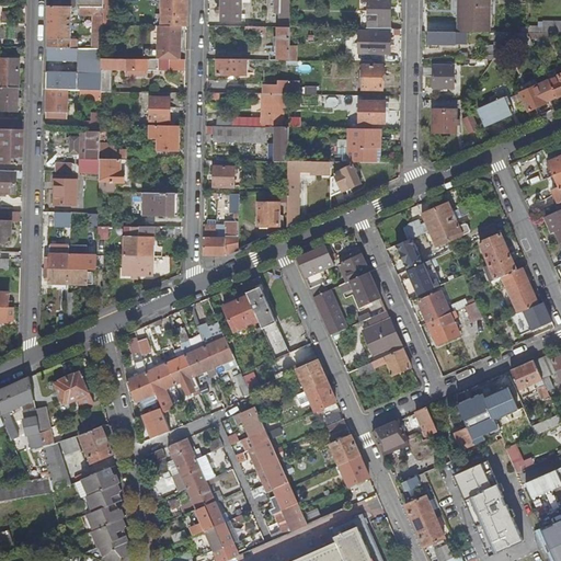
[(159,0),(159,25),(181,25),(185,25),(185,0),(159,0)]
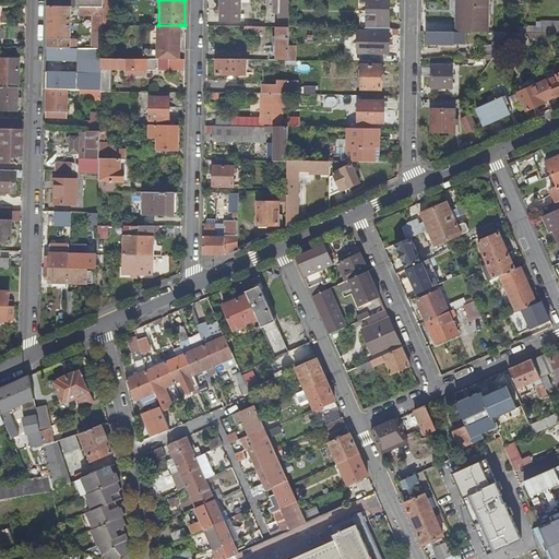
[(218,0),(219,21),(240,21),(240,0),(218,0)]
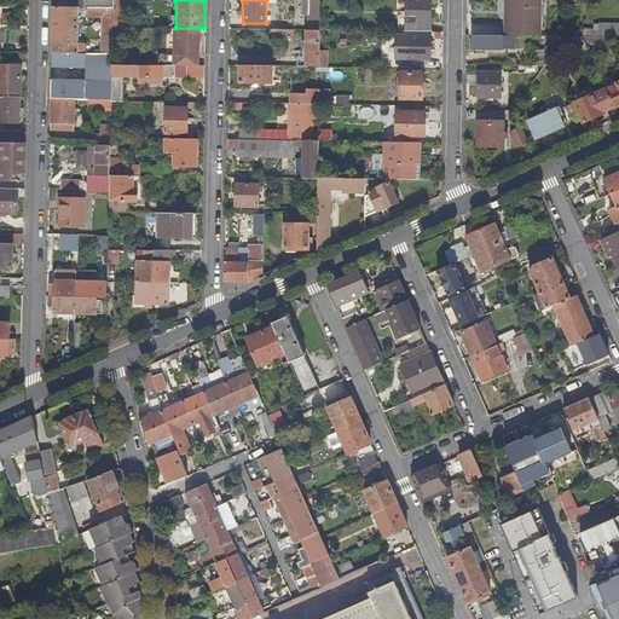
[(311,15),(310,30),(320,30),(320,15),(320,6),(320,0),(304,0),(304,15),(311,15)]
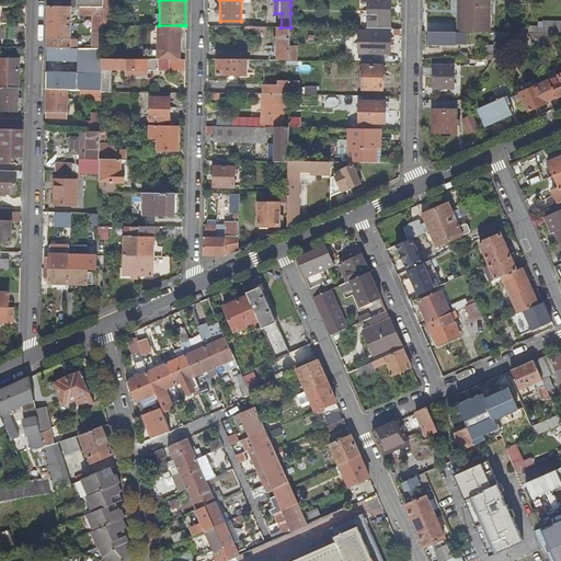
[(367,0),(368,13),(368,29),(390,29),(390,0),(367,0)]
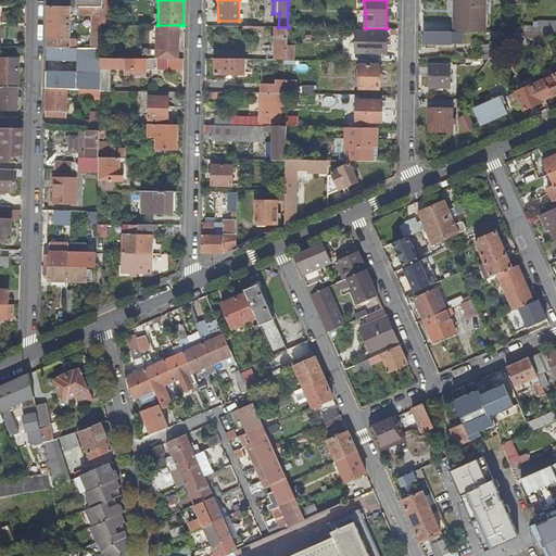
[(441,10),(441,30),(462,32),(470,32),(470,0),(443,0),(443,10),(441,10)]
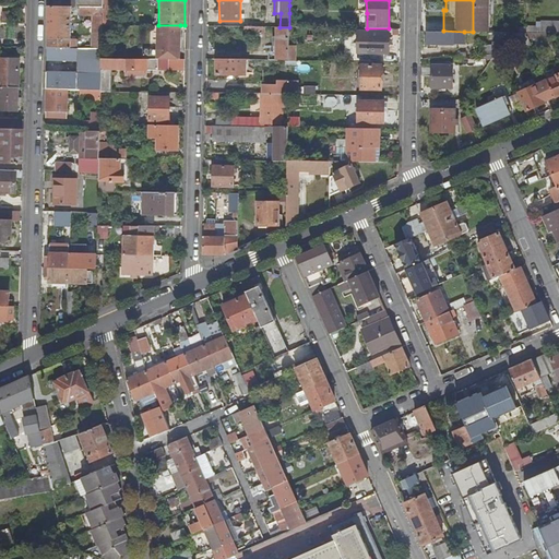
[(48,6),(47,47),(71,48),(71,39),(72,7),(54,6),(48,6)]
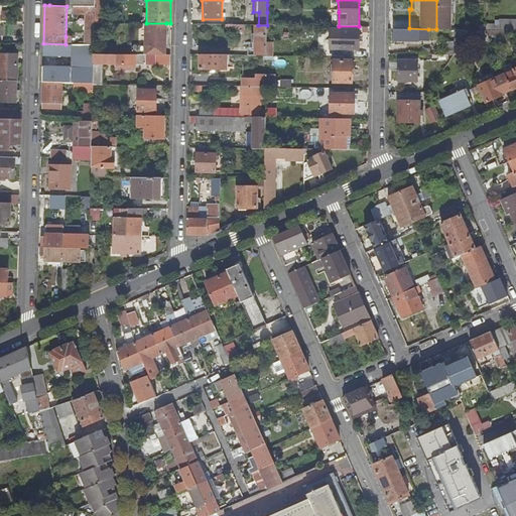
[(86,13),(86,44),(94,44),(95,22),(95,6),(74,6),(74,13),(86,13)]
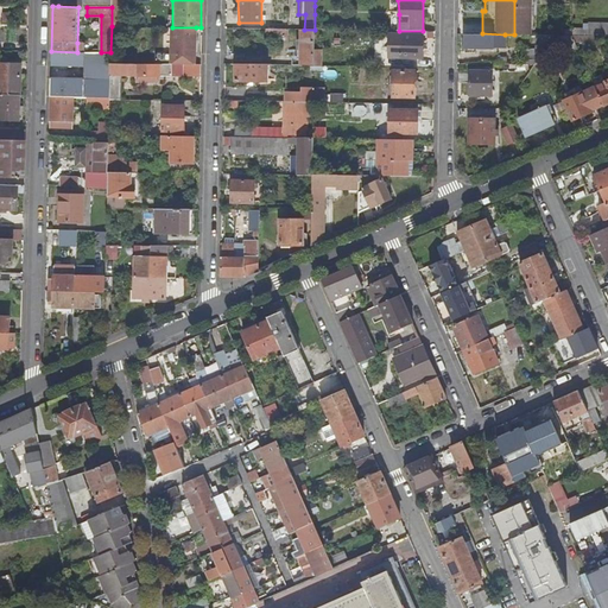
[(607,24),(588,24),(588,36),(594,36),(607,36),(607,24)]
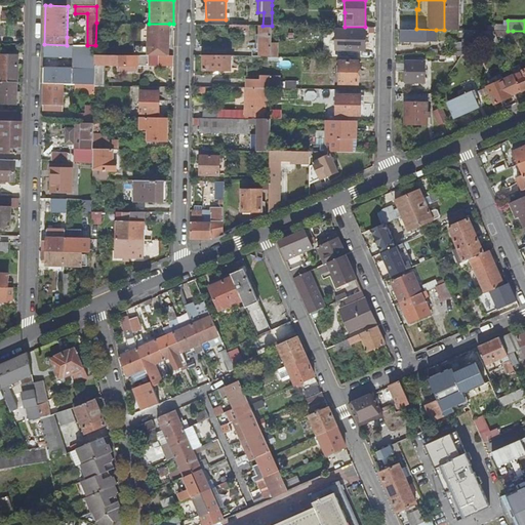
[(133,46),(133,55),(168,55),(169,24),(149,24),(148,24),(148,46),(133,46)]
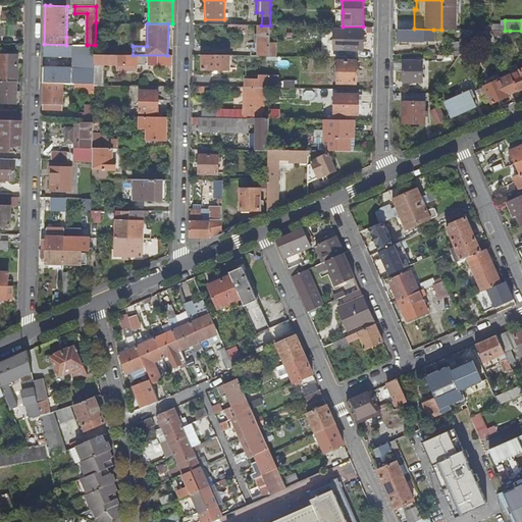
[(258,48),(251,48),(251,56),(270,56),(270,43),(270,25),(261,25),(259,25),(258,35),(256,36),(255,47),(258,47),(258,48)]
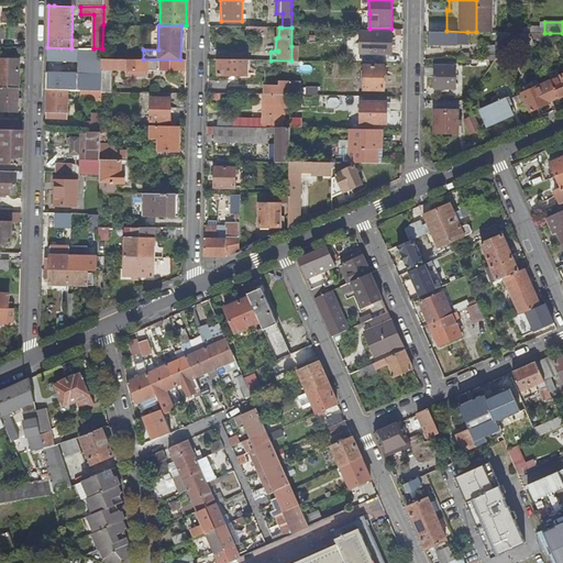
[(430,31),(429,43),(455,44),(455,43),(467,44),(467,32),(446,31),(430,31)]
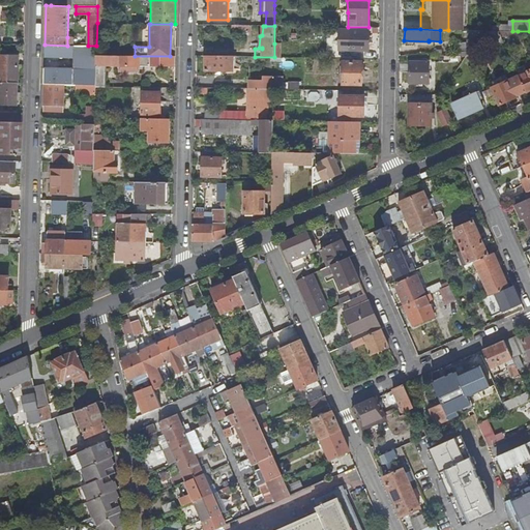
[(349,30),(349,50),(353,50),(353,57),(367,57),(367,51),(369,50),(369,30),(349,30)]
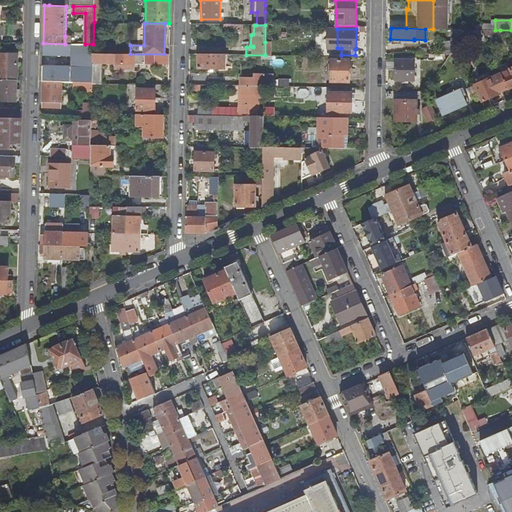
[(43,43),(43,55),(57,55),(71,55),(71,44),(69,44),(65,44),(43,43)]
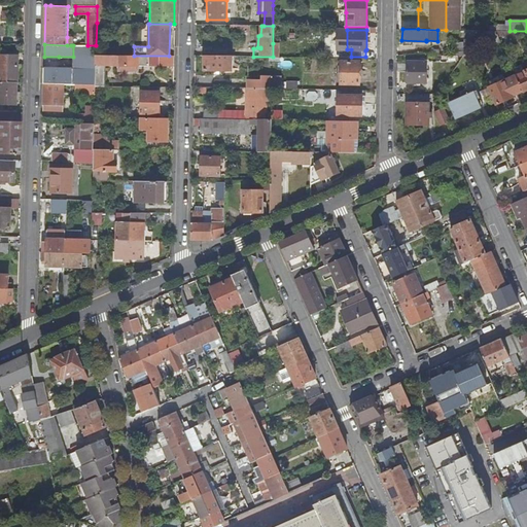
[(73,57),(72,70),(96,70),(96,56),(96,45),(88,45),(73,45),(73,57)]
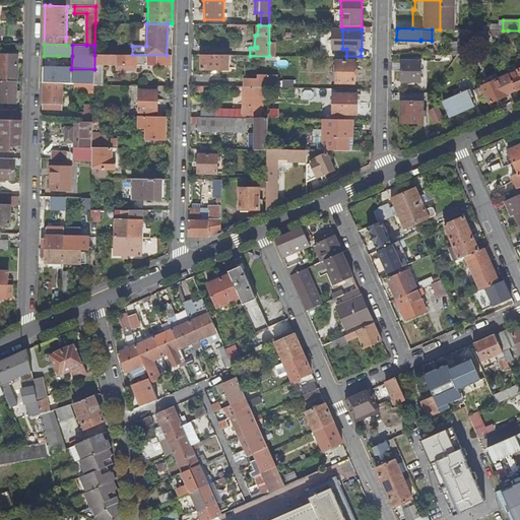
[(458,53),(461,59),(467,56),(463,46),(458,53)]
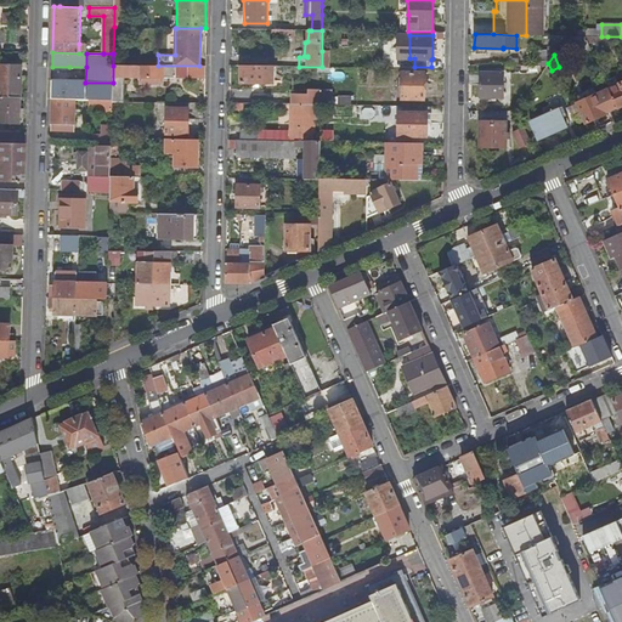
[(0,64),(0,96),(21,97),(21,66),(0,64)]
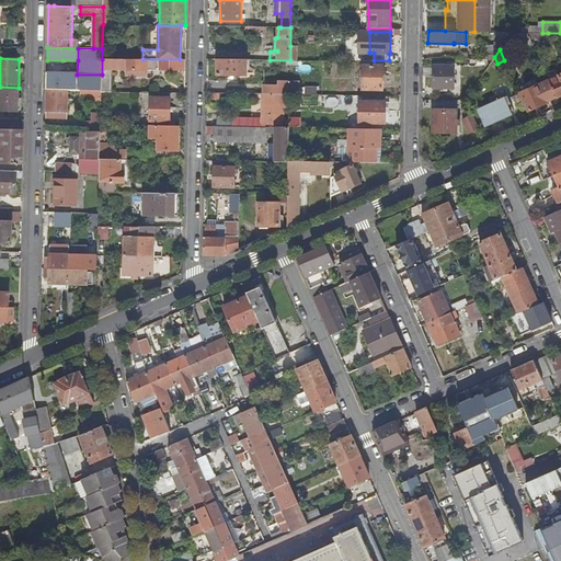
[(102,75),(101,90),(101,92),(112,92),(113,70),(126,70),(148,70),(184,71),(185,59),(180,59),(142,59),(102,59),(102,75)]
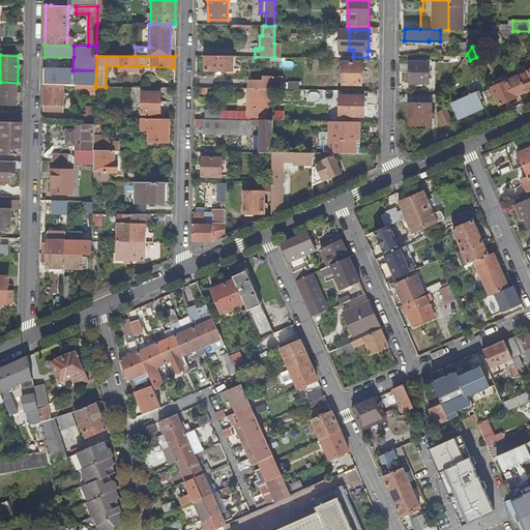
[(205,56),(204,70),(233,71),(233,57),(205,56)]
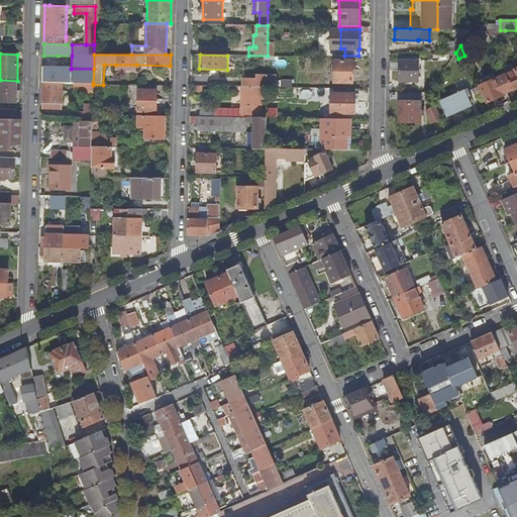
[(58,56),(58,69),(71,69),(72,56),(58,56)]
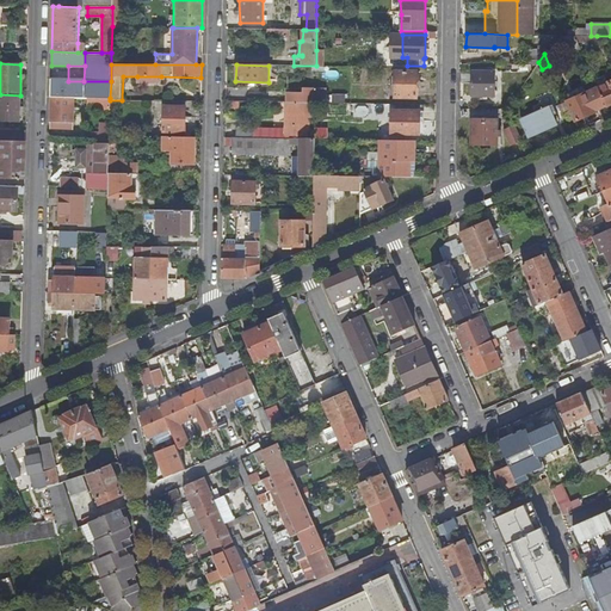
[(396,71),(395,98),(418,98),(418,71),(396,71)]
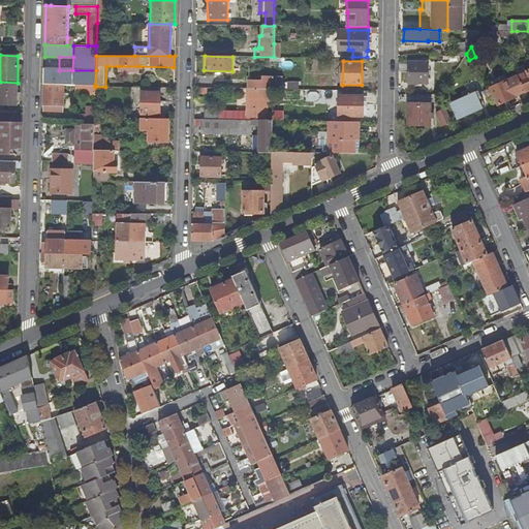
[(408,62),(408,83),(427,83),(427,62),(408,62)]
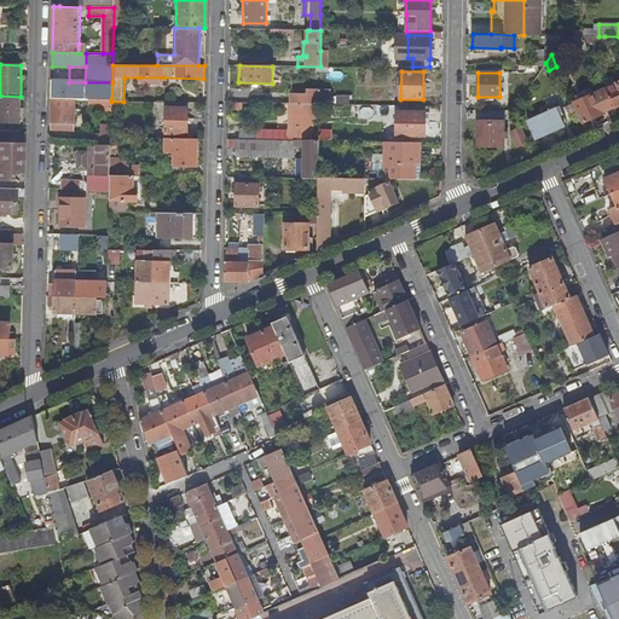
[(618,73),(602,81),(603,82),(606,87),(618,81),(618,73)]
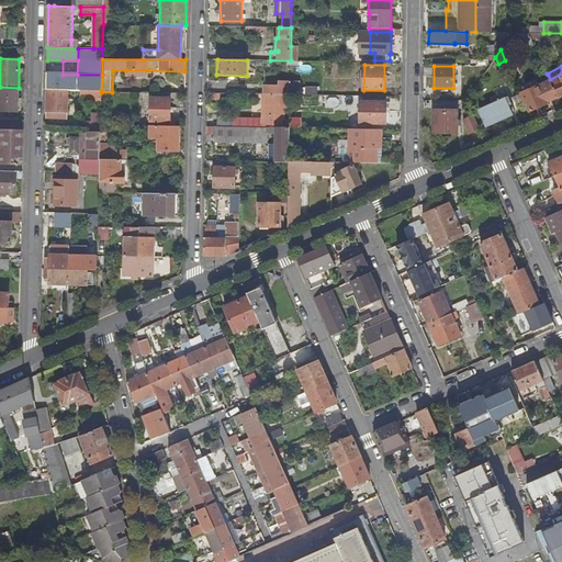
[(46,74),(46,89),(68,89),(101,90),(102,75),(77,75),(63,75),(46,74)]
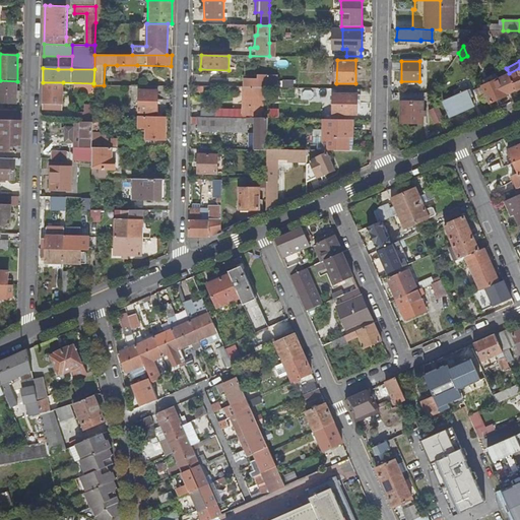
[(519,68),(509,73),(516,89),(517,90),(519,88),(519,68)]
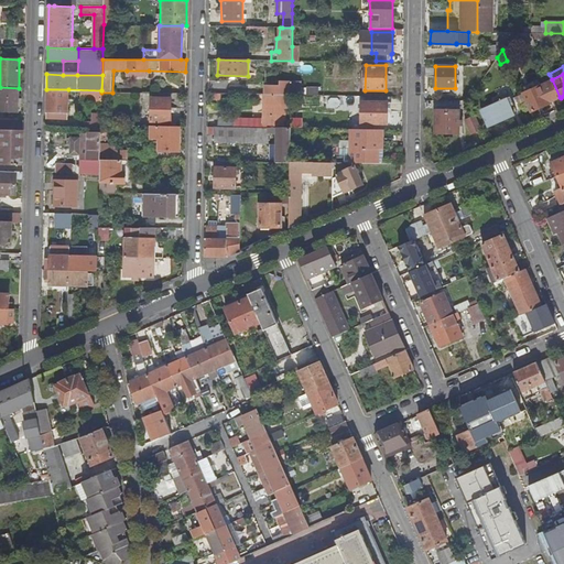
[(550,75),(530,84),(532,88),(552,79),(550,75)]
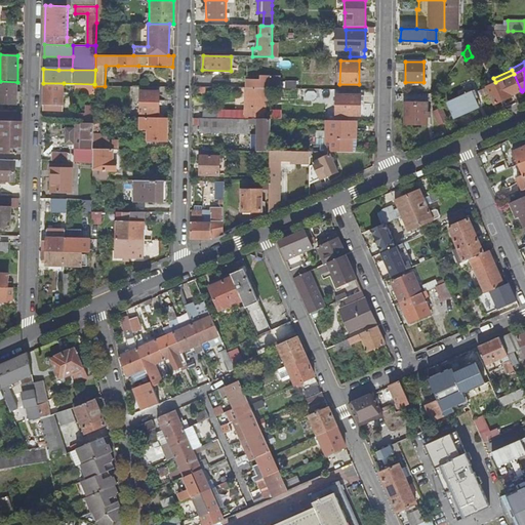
[(485,87),(493,105),(512,96),(511,95),(521,90),(514,74),(495,82),(494,83),(493,81),(491,82),(492,84),(485,87)]
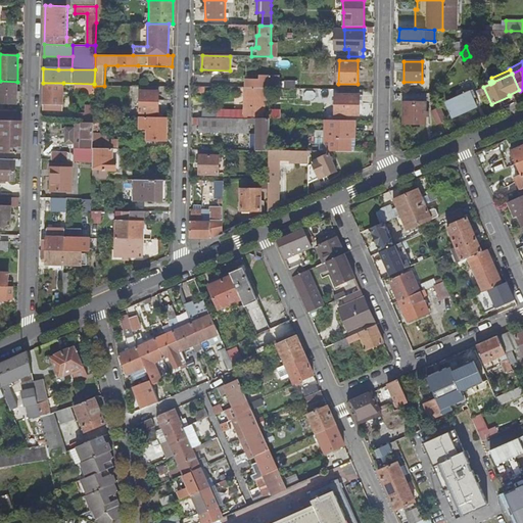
[(270,77),(270,87),(270,88),(278,88),(278,77),(270,77)]
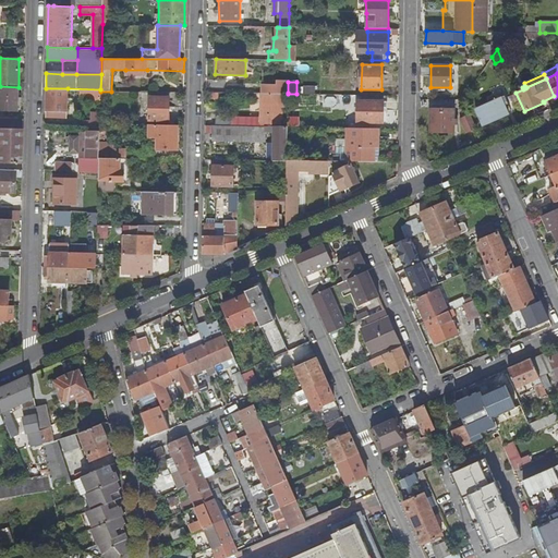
[(0,86),(0,110),(17,110),(19,87),(0,86)]
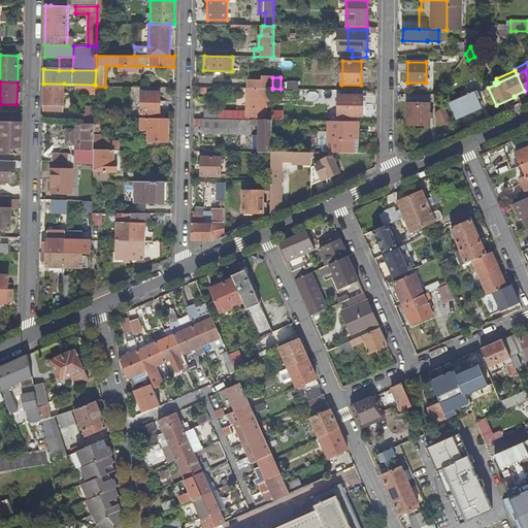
[(43,84),(43,105),(64,105),(64,84),(43,84)]
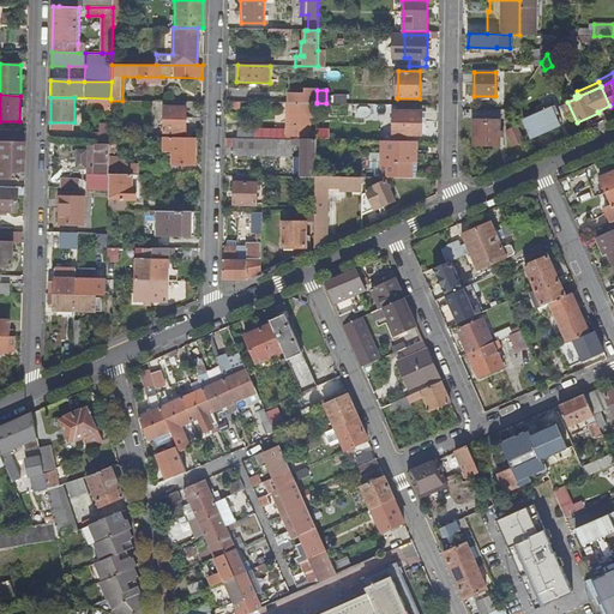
[(164,118),(161,118),(161,121),(163,121),(163,132),(186,133),(186,101),(155,101),(155,108),(163,108),(164,118)]
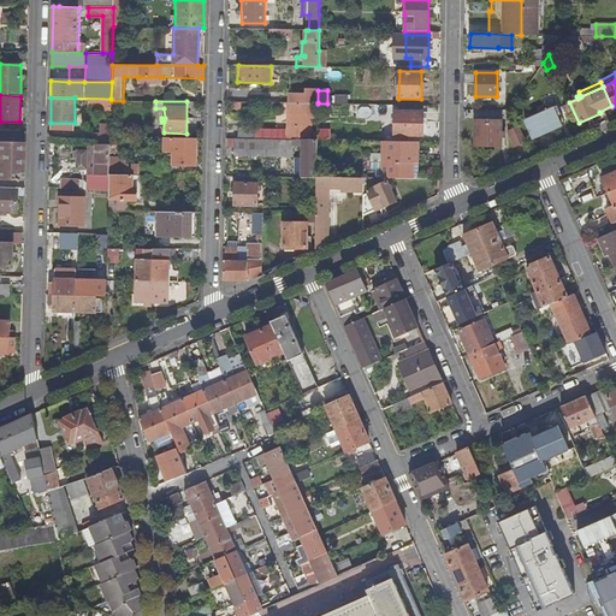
[(288,104),(286,136),(311,137),(312,104),(309,104),(289,104),(288,104)]
